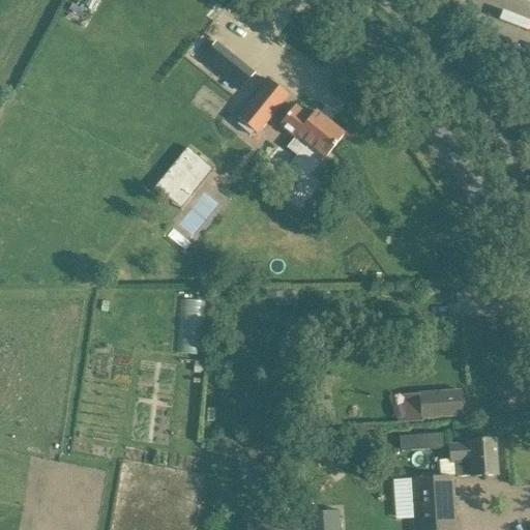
[(186,56),(179,63),(196,78),(202,71),(186,56)]
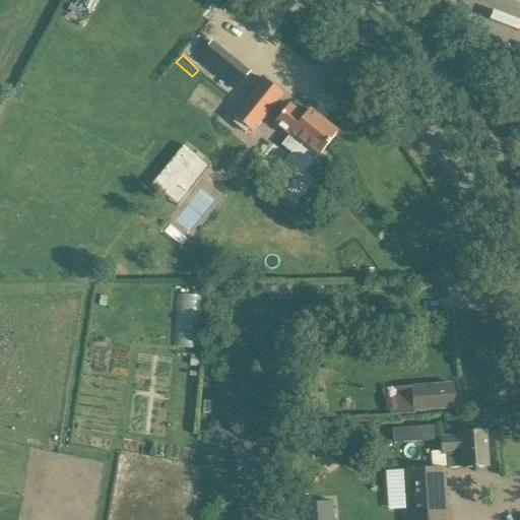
[(237,119),(234,123),(246,133),(249,129),(252,132),(282,93),(263,79),(234,117),(237,119)]
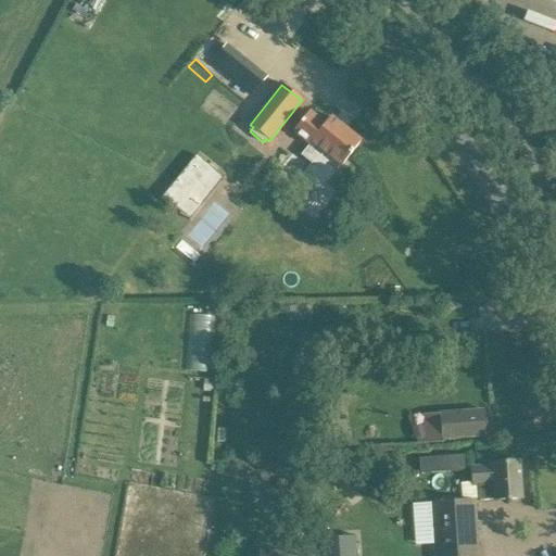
[(342,169),(352,158),(354,154),(352,153),(361,142),(331,118),(301,155),(327,177),(337,165),(342,169)]
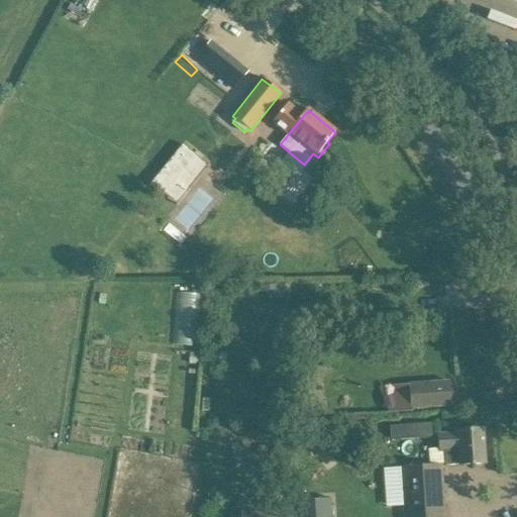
[(183,144),(158,176),(173,187),(197,157),(183,144)]
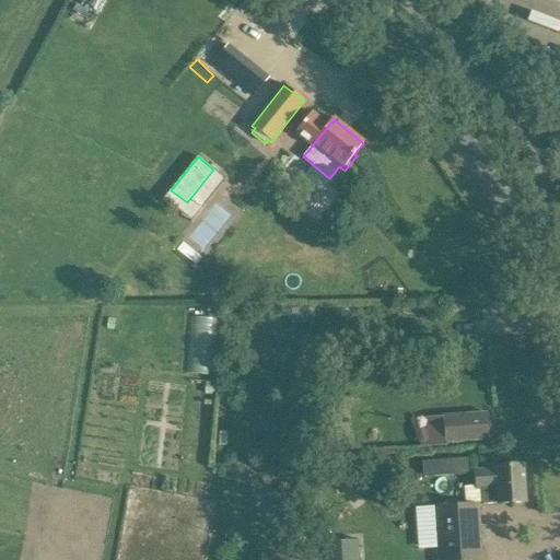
[(462,282),(448,284),(451,295),(464,292),(462,282)]
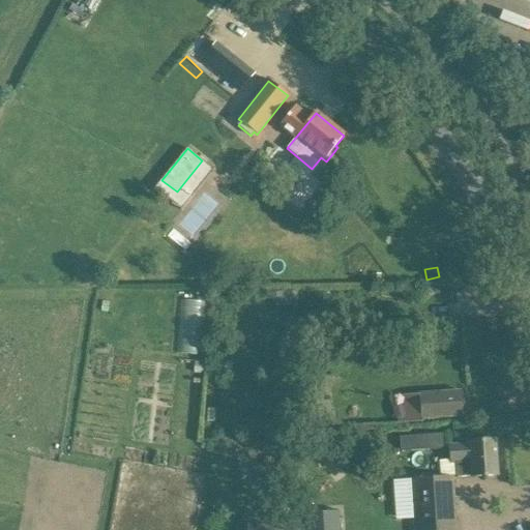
[(202,355),(204,299),(181,299),(179,354),(202,355)]
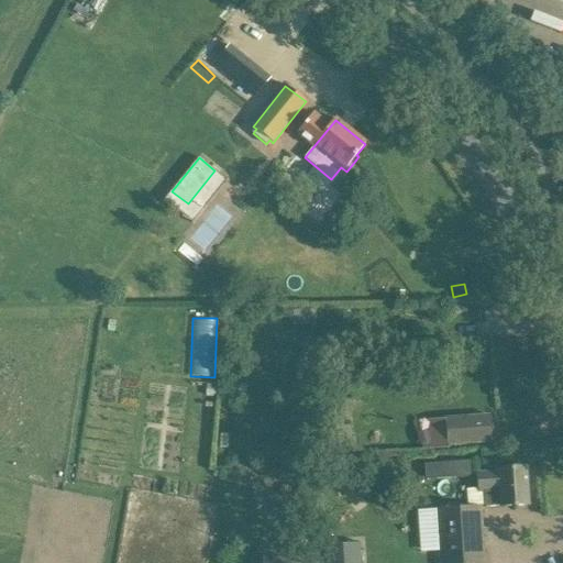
[(424,346),(410,346),(410,361),(424,361),(424,346)]
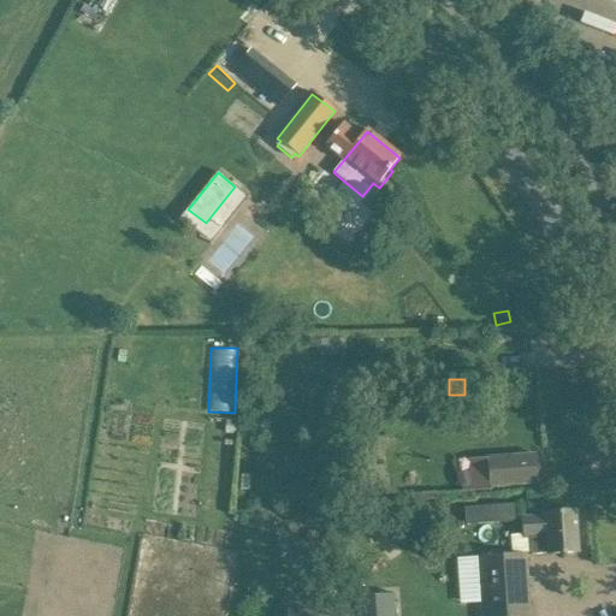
[(226,420),(225,433),(236,434),(237,421),(226,420)]
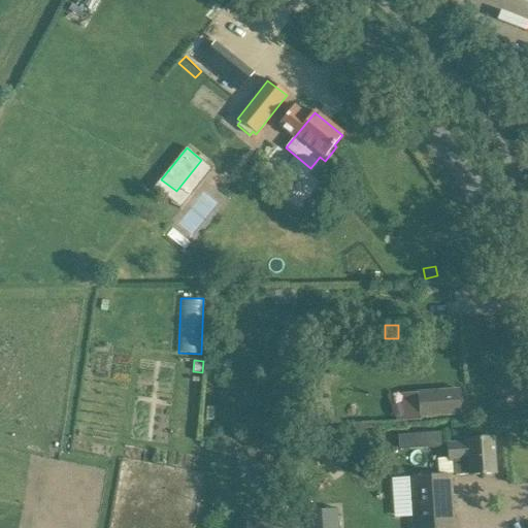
[(418,393),(420,418),(461,415),(459,390),(418,393)]
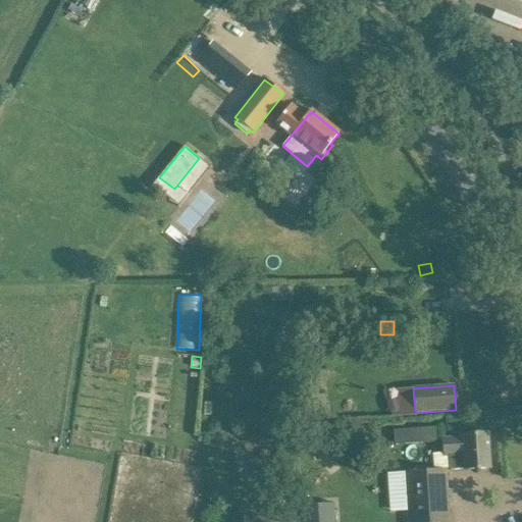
[(464,470),(490,468),(488,433),(461,435),(461,437),(441,438),(442,456),(449,456),(450,471),(463,470),(464,470)]
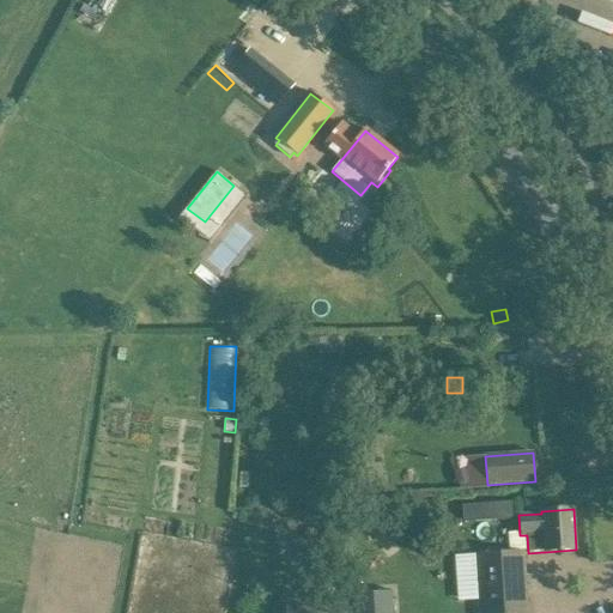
[(303,529),(303,542),(315,544),(316,530),(303,529)]
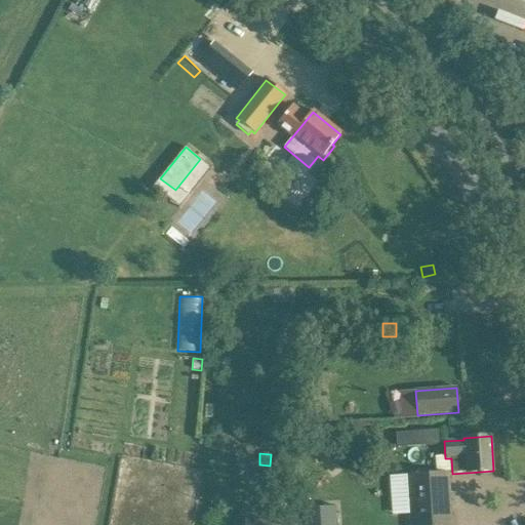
[(451,524),(448,472),(407,475),(410,524),(451,524)]
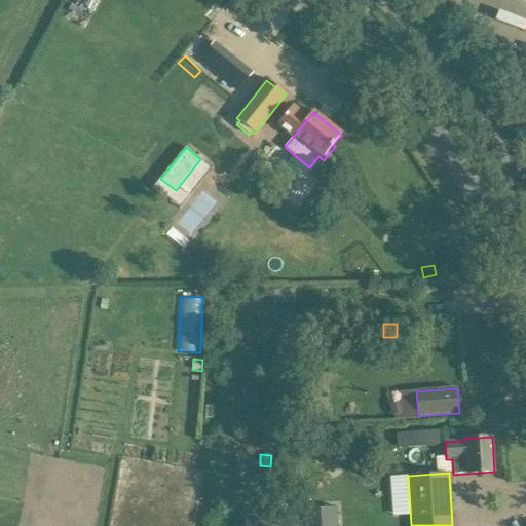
[(337,525),(336,506),(303,510),(303,525),(337,525)]
